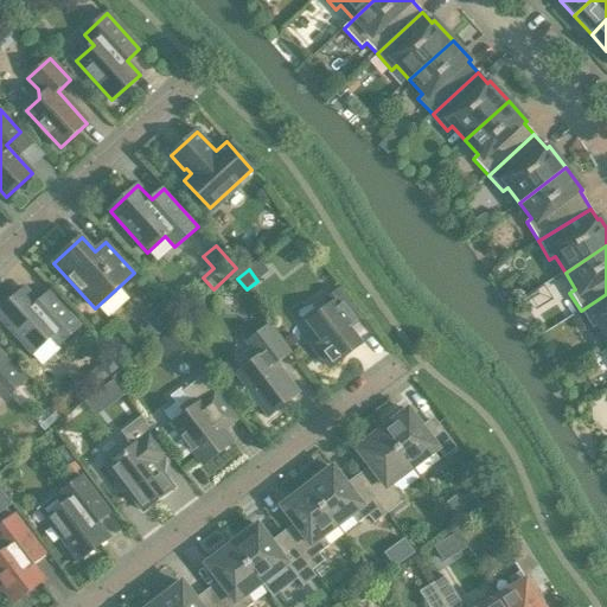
[(0,311),(0,318),(32,353),(50,338),(58,346),(81,326),(51,292),(38,304),(25,289),(0,311)]
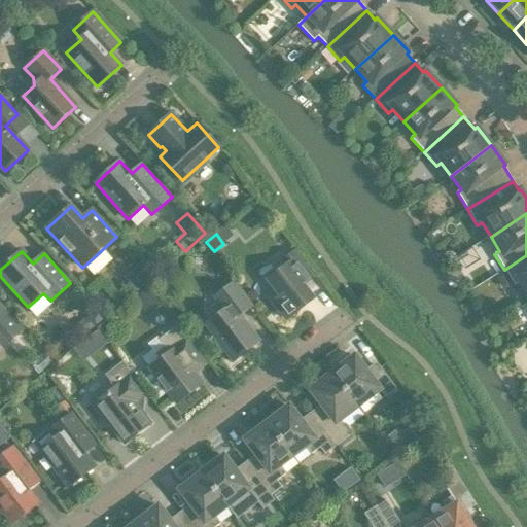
[(286,320),(314,300),(303,285),(312,278),(293,253),(283,260),(286,265),(267,280),(279,295),(272,301),(286,320)]
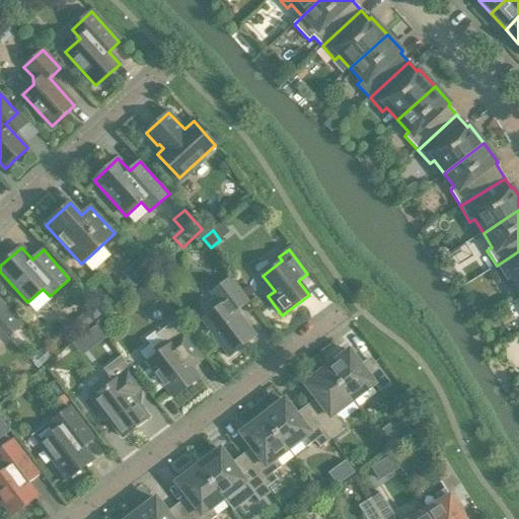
[(518,251),(497,266),(507,282),(512,279),(518,290),(518,251)]
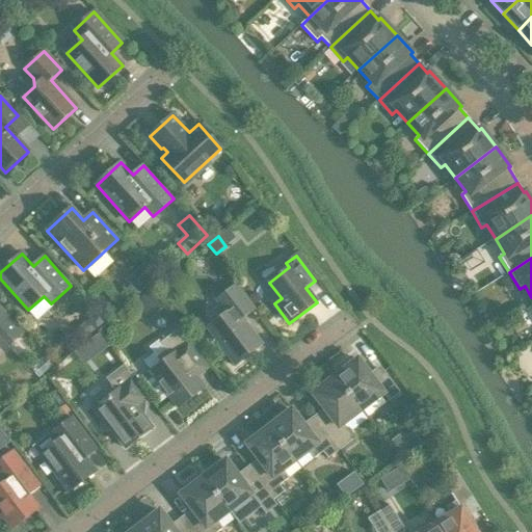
[(235,365),(261,345),(241,319),(254,310),(235,286),(221,296),(232,310),(208,328),(235,365)]
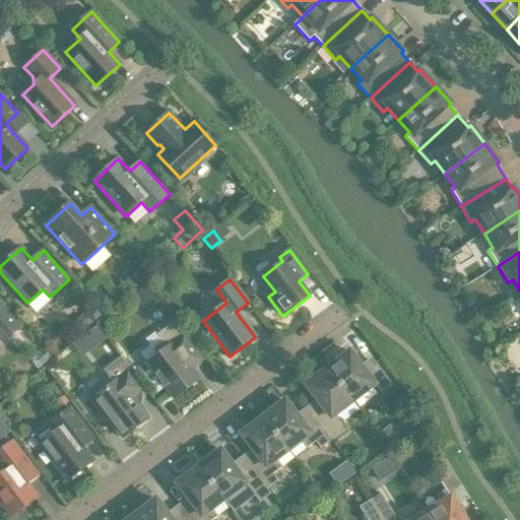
[(0,334),(6,340),(21,326),(0,303),(0,334)]
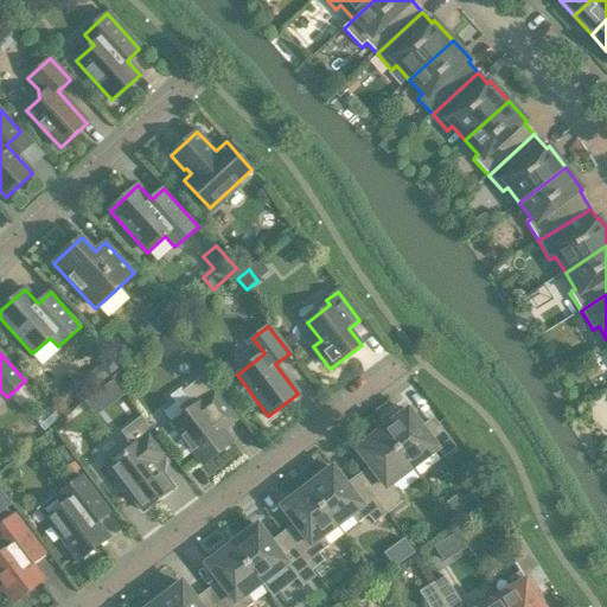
[(171,425),(203,466),(234,442),(222,429),(223,423),(221,421),(231,413),(203,376),(184,391),(190,400),(181,406),(181,411),(184,415),(171,425)]
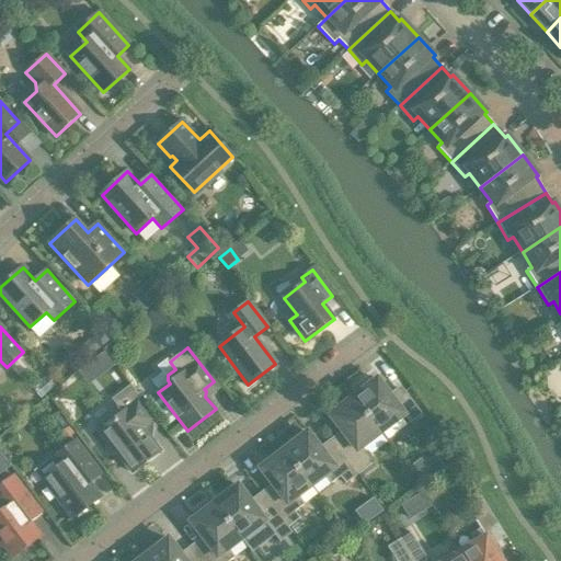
[(377,379),(354,398),(380,433),(403,415),(410,424),(422,414),(404,391),(393,400),(377,379)]
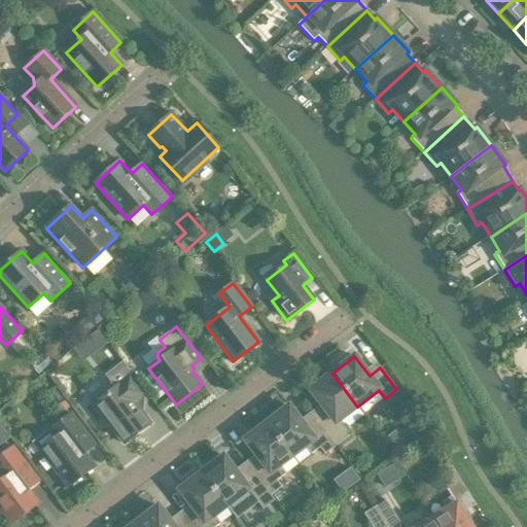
[(146,395),(131,376),(131,375),(132,374),(123,361),(123,362),(124,363),(110,374),(109,379),(114,385),(104,393),(100,424),(109,425),(124,445),(150,424),(135,403),(146,395)]
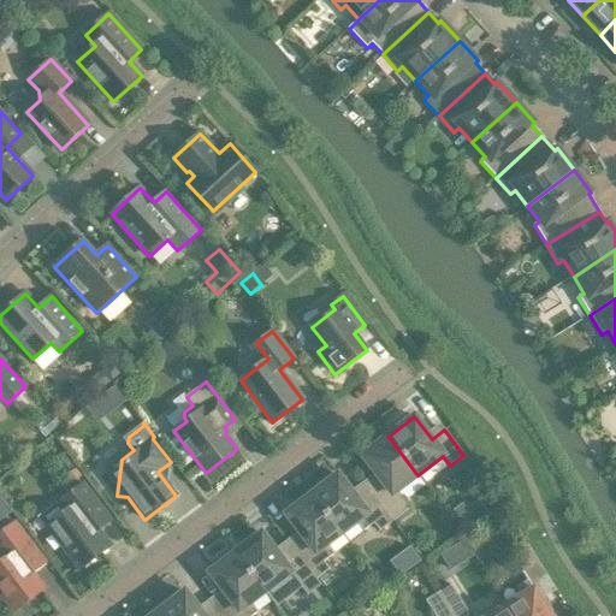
[(380,479),(367,489),(392,521),(410,509),(397,491),(418,475),(389,437),(362,456),(380,479)]
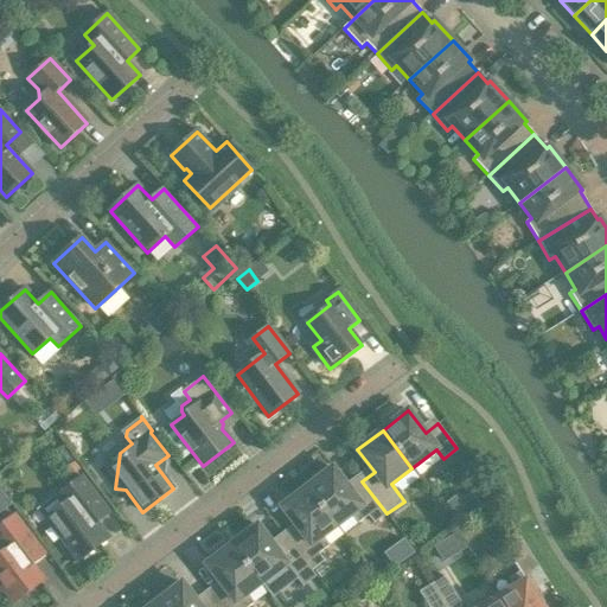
[(333,468),(307,487),(337,525),(351,515),(358,524),(369,516),(374,524),(387,513),(362,481),(350,491),(333,468)]
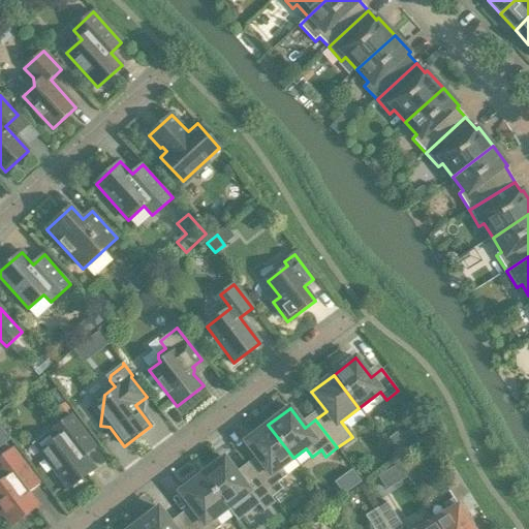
[(85,456),(96,446),(72,415),(51,432),(57,439),(40,453),(68,489),(95,469),(85,456)]
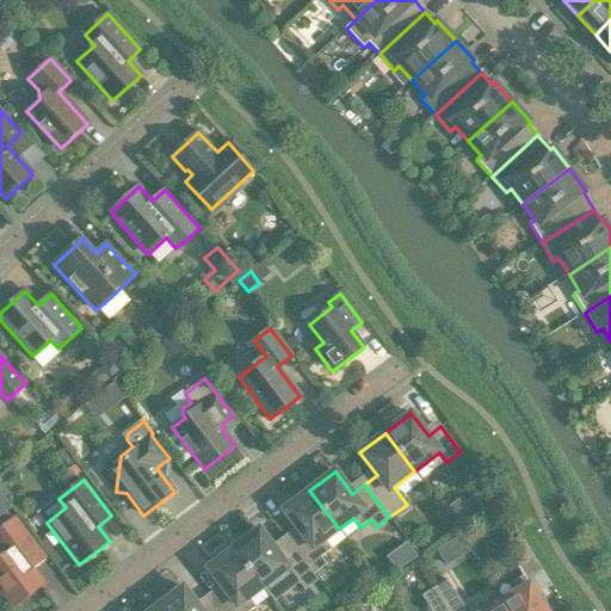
[(0,517),(0,518),(13,505),(0,491),(0,517)]
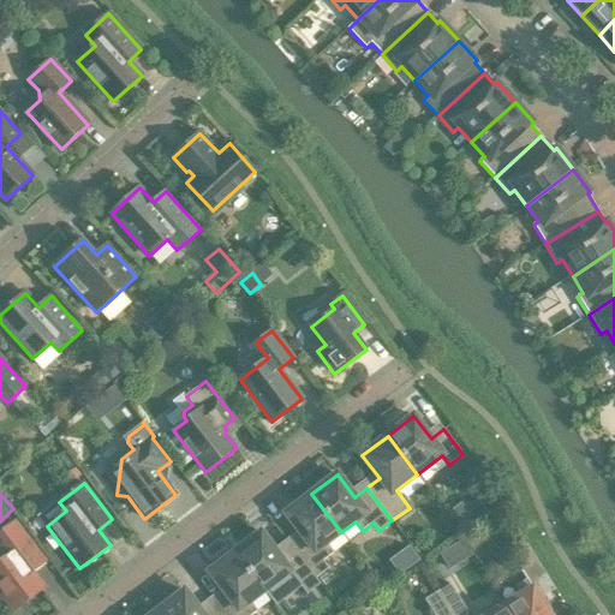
[(303,537),(291,545),(316,579),(329,568),(323,561),(334,554),(327,544),(341,532),(311,494),(286,514),(303,537)]
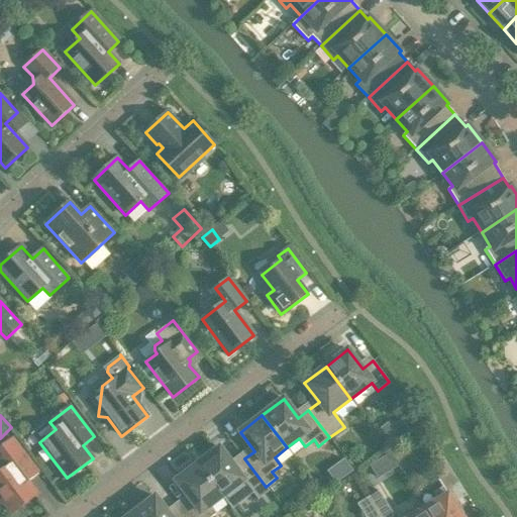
[(38,473),(27,458),(12,438),(0,447),(0,464),(1,467),(0,473),(0,472),(0,503),(1,504),(5,503),(12,514),(37,495),(25,481),(29,478),(30,479),(38,473)]
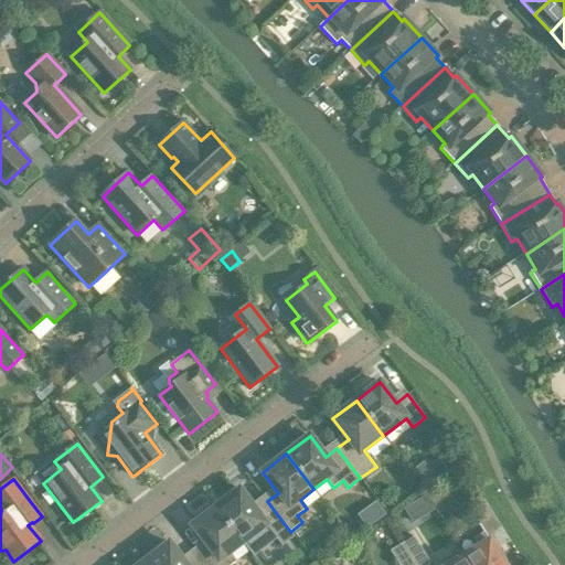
[(240,489),(216,508),(243,543),(254,557),(277,540),(279,543),(291,533),(290,532),(267,501),(256,510),(240,489)]
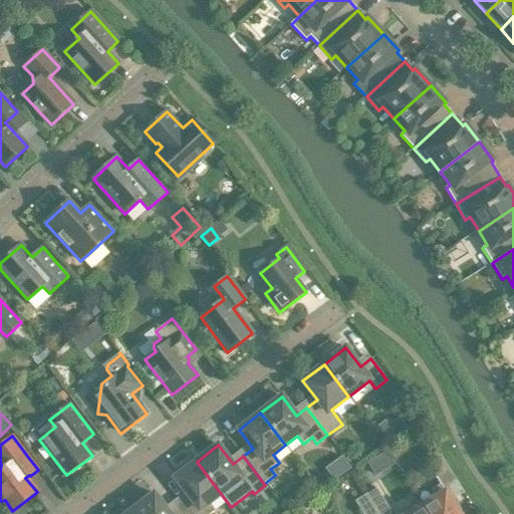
[(459,513),(448,495),(460,487),(452,474),(438,450),(427,457),(434,468),(432,469),(441,484),(431,490),(436,498),(423,506),(427,513),(459,513)]
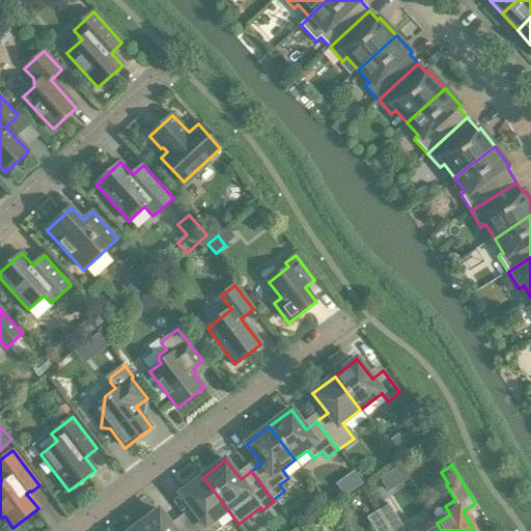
[(228,510),(203,477),(180,494),(196,513),(185,522),(192,530),(217,530),(222,528),(216,520),(228,510)]
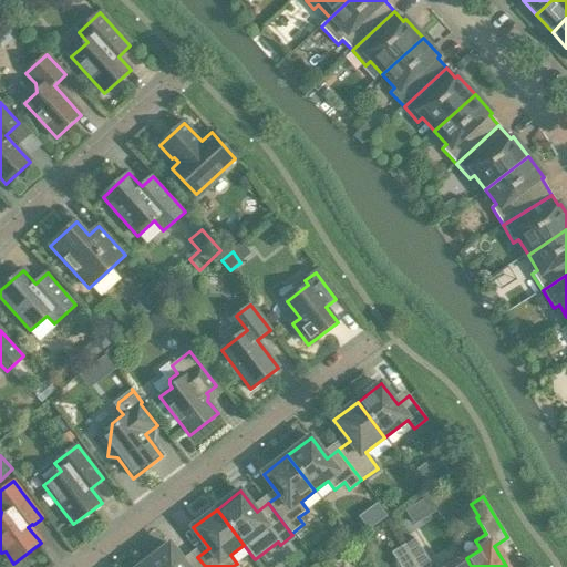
[(415,538),(403,546),(416,566),(426,566),(432,565),(415,538)]
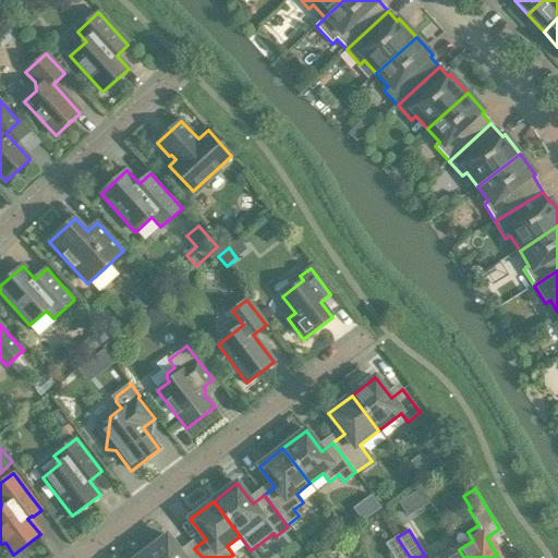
[(168,536),(144,554),(147,557),(202,557),(194,548),(183,557),(168,536)]
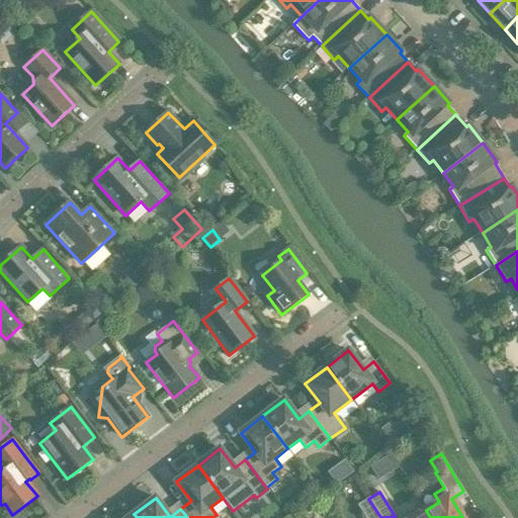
[(365,517),(380,517),(368,499),(358,505),(365,517)]
